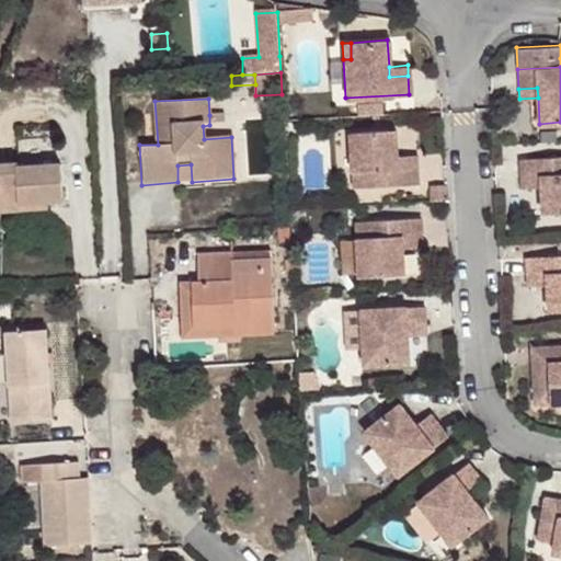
[(222,114),(209,115),(209,125),(224,125),(222,114)]
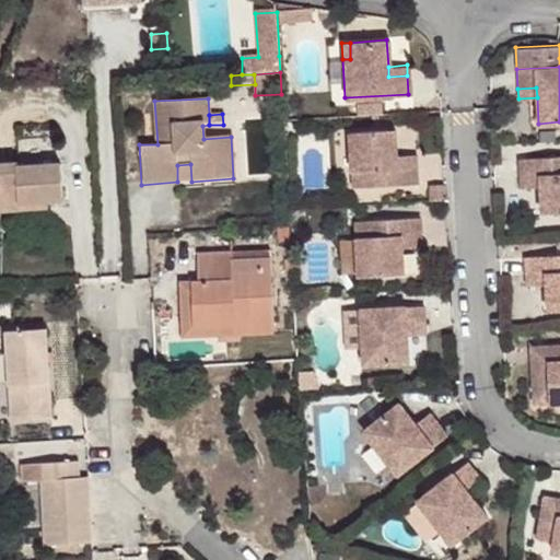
[(399,124),(399,150),(420,150),(419,124),(399,124)]
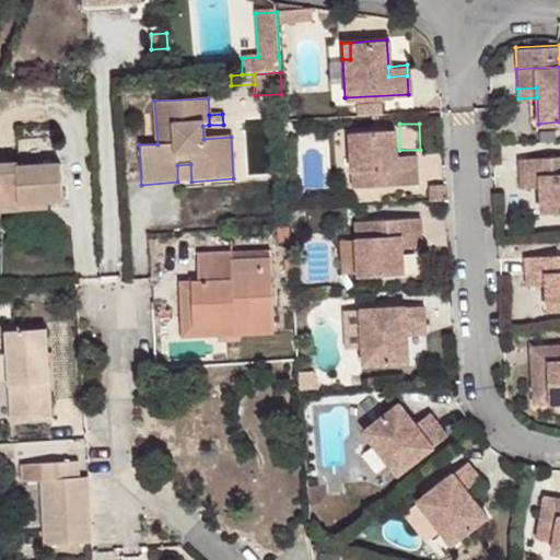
[(394,128),(349,130),(351,168),(352,186),(417,183),(416,165),(396,166),(396,154),(394,128)]
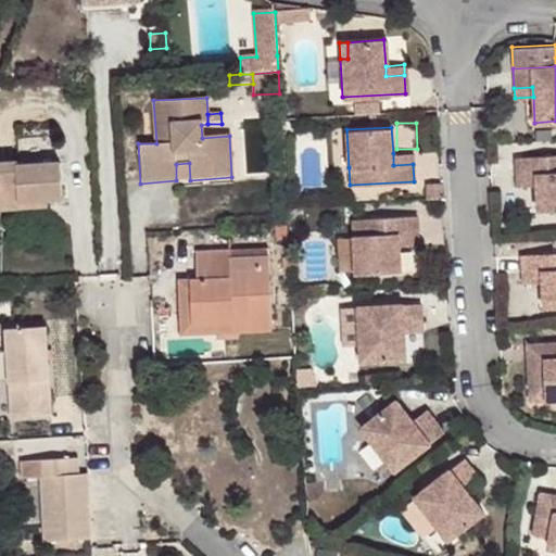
[(346,129),(337,130),(339,167),(349,167),(346,129)]
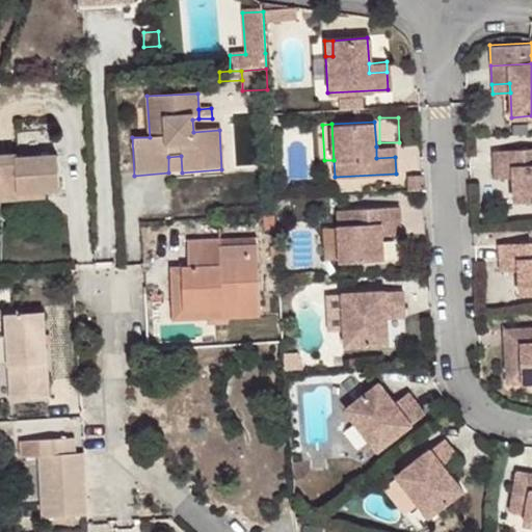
[(394,145),(376,147),(376,158),(395,157),(394,145)]
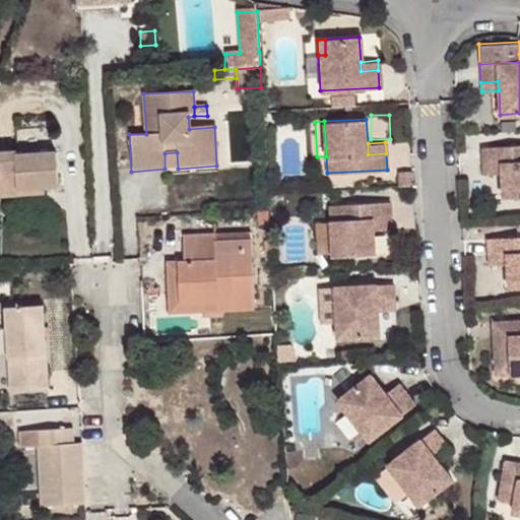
[(519,143),(480,146),(481,163),(500,160),(501,172),(502,196),(519,195),(519,143)]
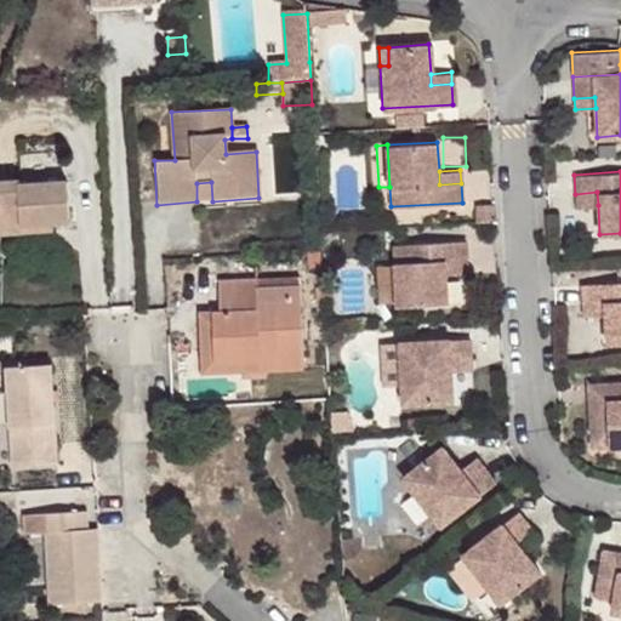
[(21,226),(50,226),(64,224),(63,183),(16,187),(16,182),(0,182),(0,237),(21,237),(21,226)]
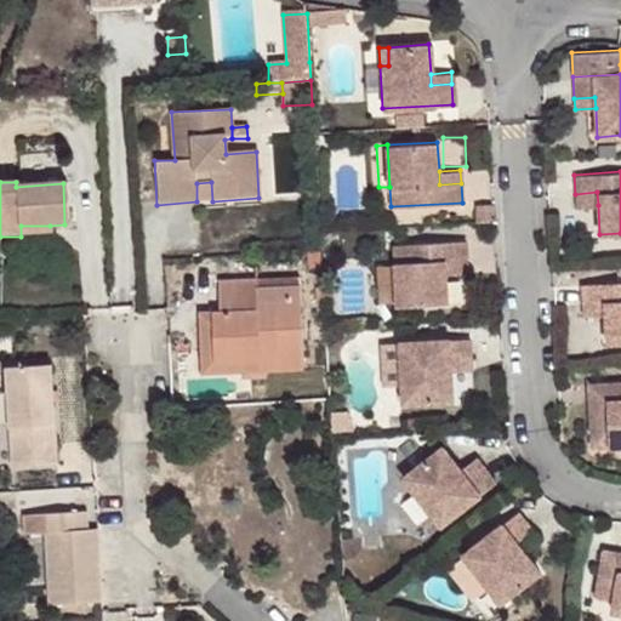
[(197,183),(197,201),(212,201),(211,182),(197,183)]
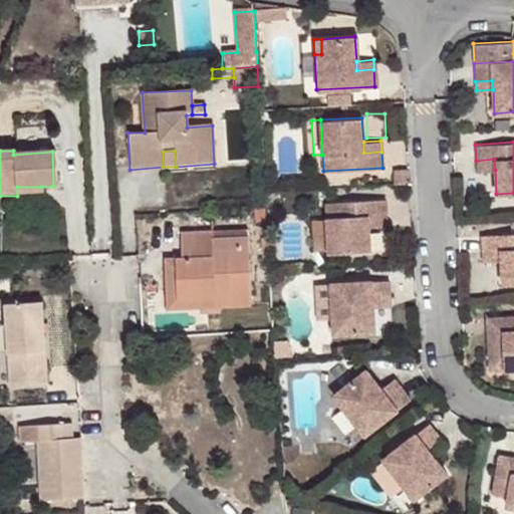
[(494,159),(476,161),(477,172),(495,170),(494,159)]
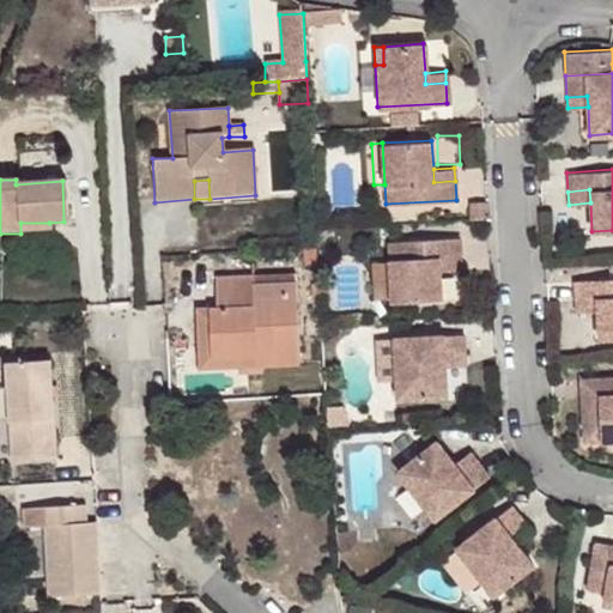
[(486,199),(467,200),(468,218),(485,217),(485,214),(487,214),(486,199)]
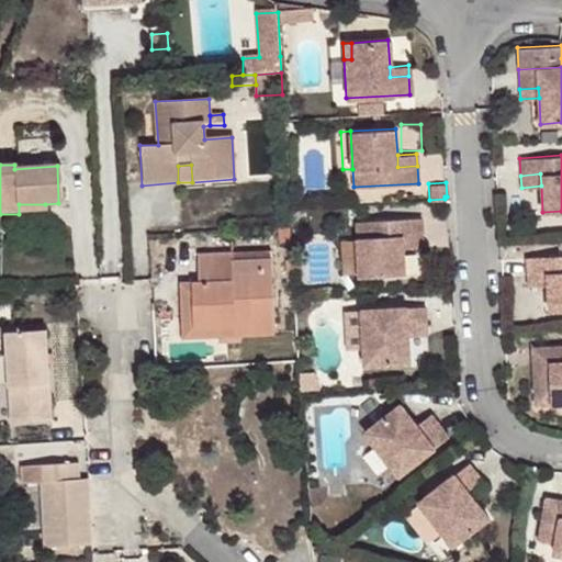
[(45,212),(45,204),(19,204),(19,214),(45,212)]
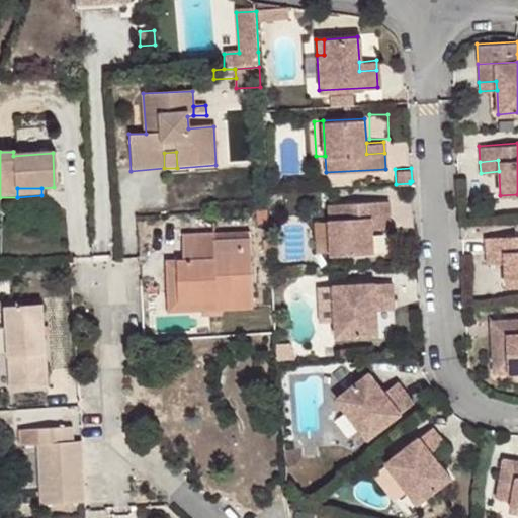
[(387,199),(327,203),(330,255),(372,252),(371,229),(370,218),(389,216),(387,199)]
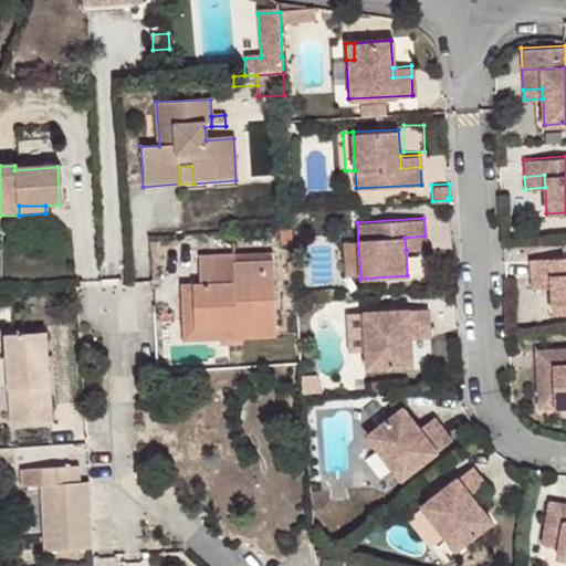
[(425,236),(405,238),(406,250),(425,249),(425,236)]
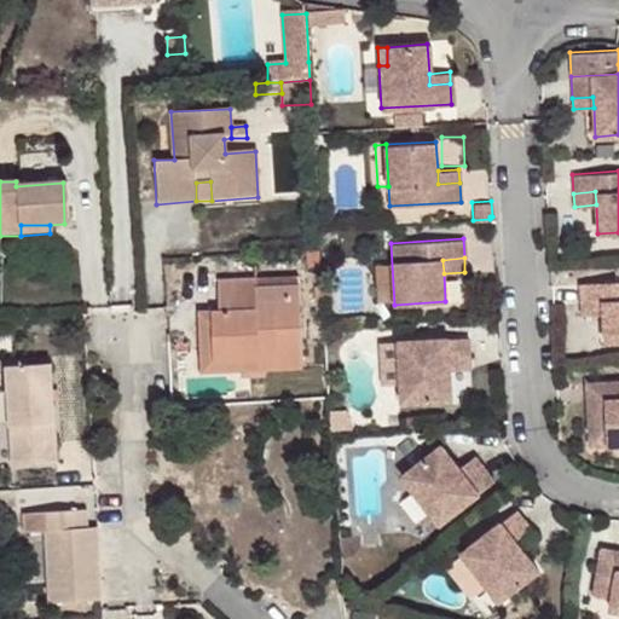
[(217,311),(208,312),(212,360),(255,359),(255,370),(301,368),(296,300),(254,301),(253,290),(253,279),(214,282),(217,311)]
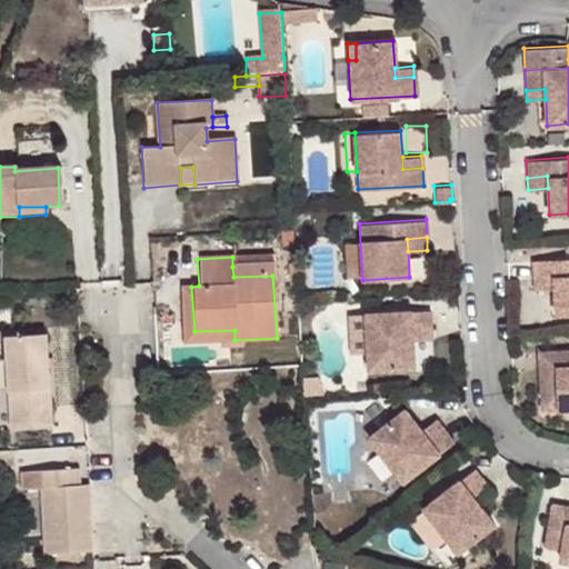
[(568,258),(532,260),(533,279),(553,277),(553,290),(556,316),(568,315),(568,258)]
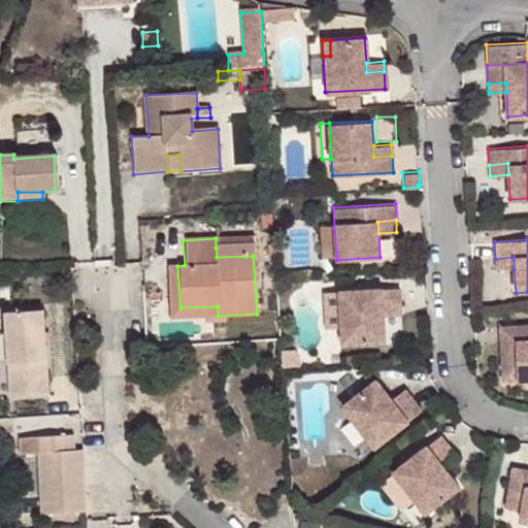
[(253,245),(216,248),(217,257),(253,256),(253,245)]
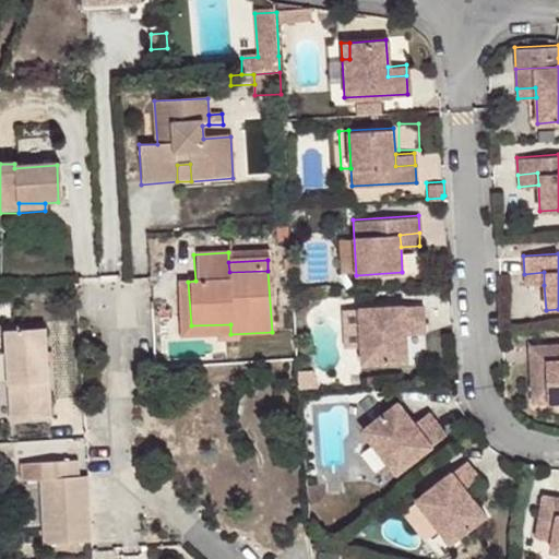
[(544,272),(524,274),(524,285),(544,285),(544,272)]
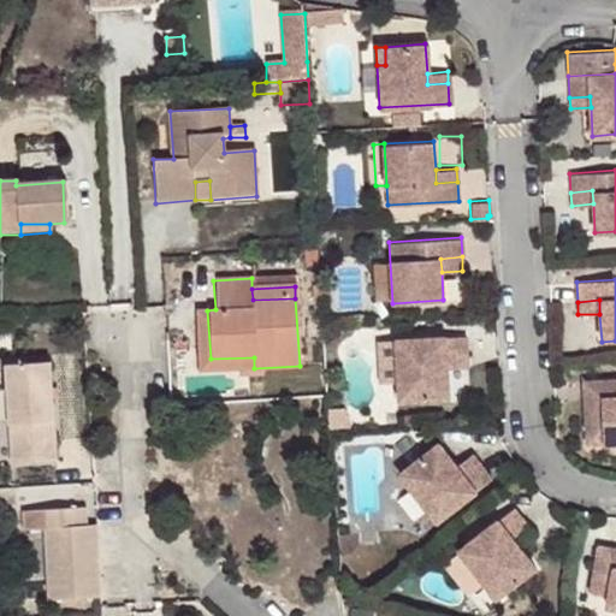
[(211,359),(207,311),(195,312),(200,373),(240,371),(240,380),(300,377),(300,366),(254,368),(254,357),(211,359)]
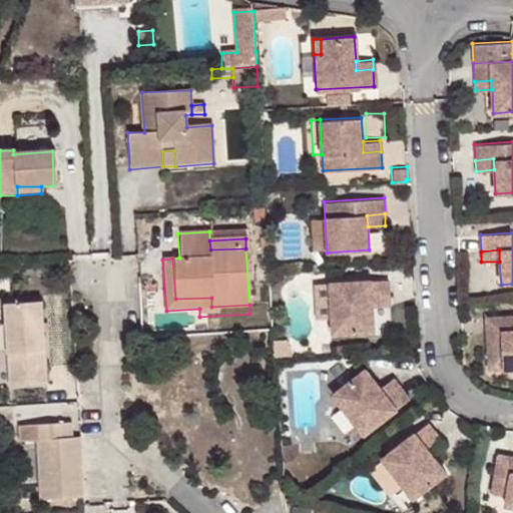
[(388,279),(330,282),(332,318),(339,318),(340,333),(374,330),(372,307),(372,298),(388,297),(388,279)]
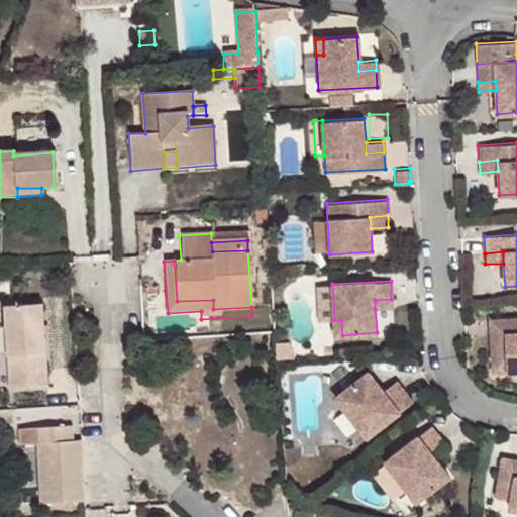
[(375,309),(392,308),(391,299),(375,300),(375,309)]
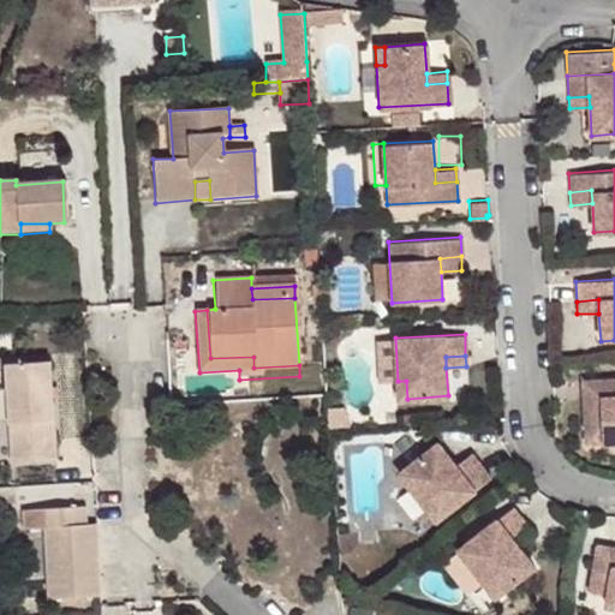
[(3,364),(10,464),(54,461),(47,360),(3,364)]
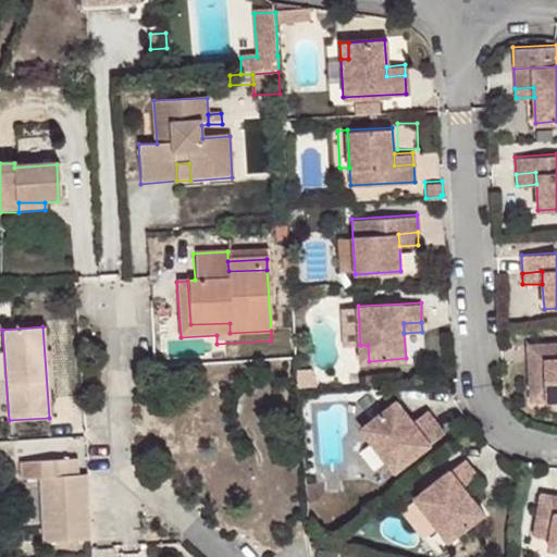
[(552,359),(527,359),(530,400),(556,398),(556,342),(552,343),(552,359)]
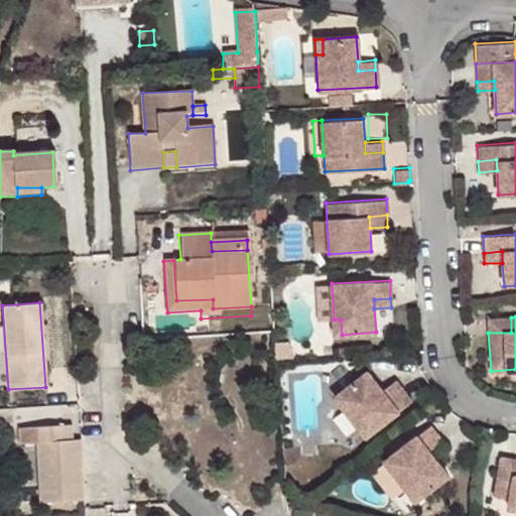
[(488,333),(511,333),(511,317),(487,318),(488,333)]
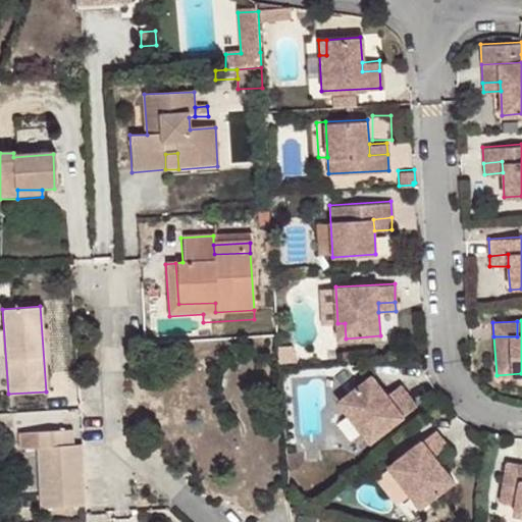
[(346,338),(345,323),(337,323),(337,338),(346,338)]
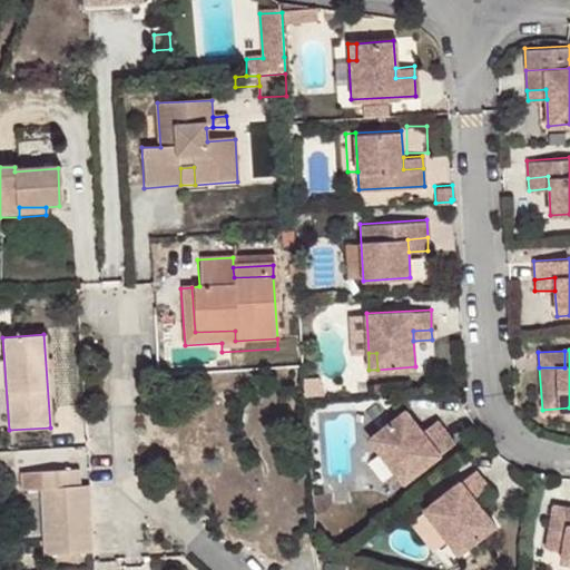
[(404,410),(374,432),(385,445),(379,451),(403,482),(454,442),(442,426),(428,439),(421,430),(404,410)]
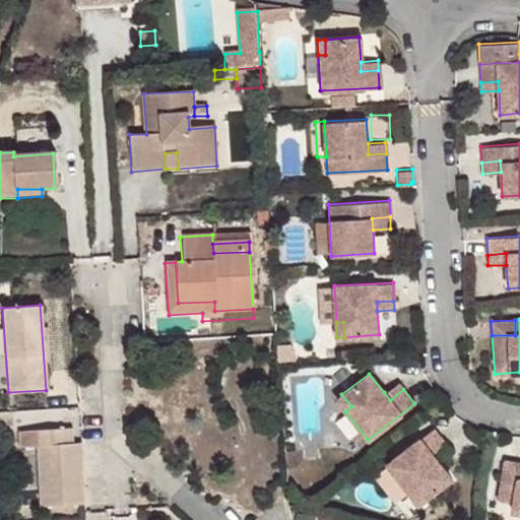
[(397,382),(384,392),(390,400),(403,389),(397,382)]
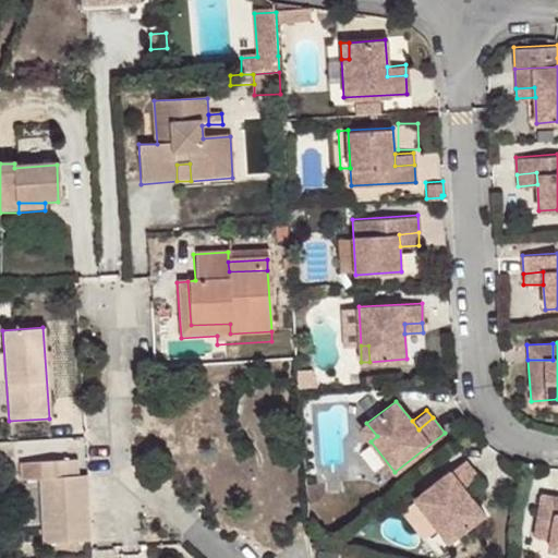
[(366,423),(361,428),(371,441),(377,436),(366,423)]
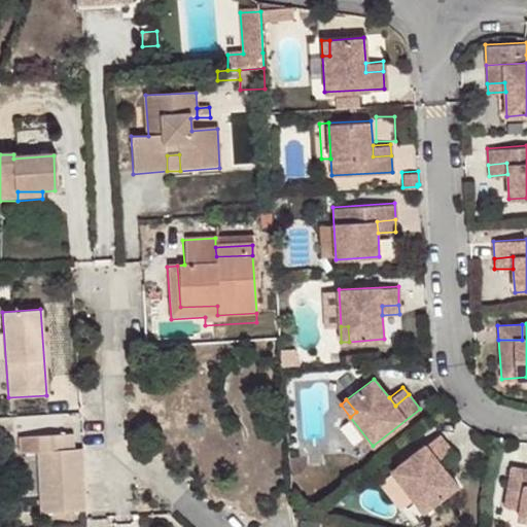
[(269,419),(283,418),(282,407),(268,408),(269,419)]
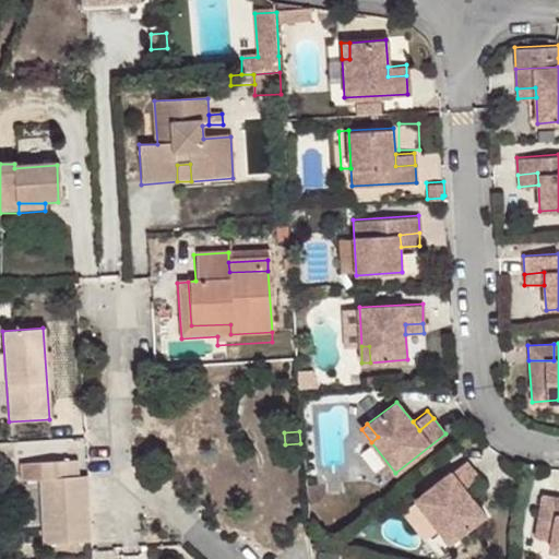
[(465,460),(415,499),(439,528),(445,524),(455,537),(485,514),(468,494),(463,486),(477,474),(465,460)]
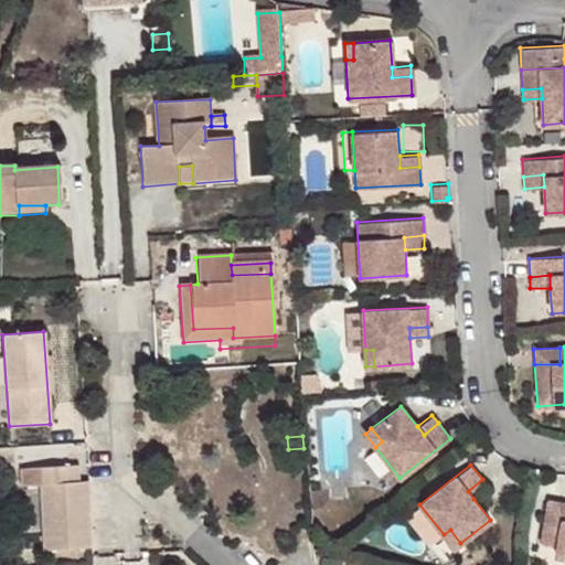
[(44,554),(92,551),(87,484),(78,484),(77,468),(24,471),(25,488),(40,487),(44,554)]
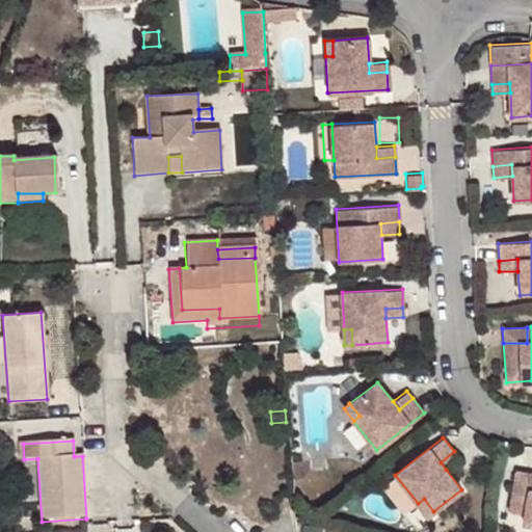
[(441,462),(446,470),(459,459),(454,451),(441,462)]
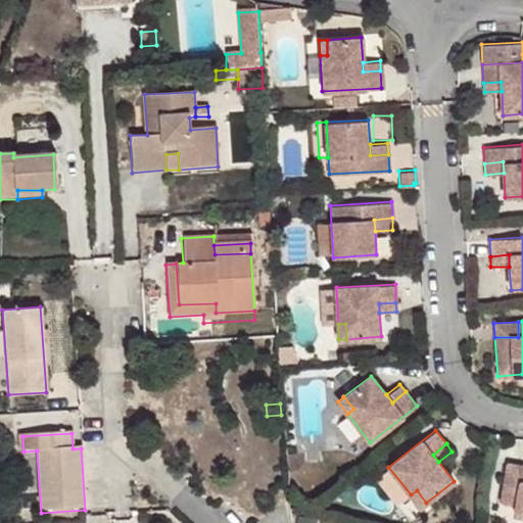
[(514,514),(522,515),(522,464),(506,462),(500,503),(516,505),(514,514)]
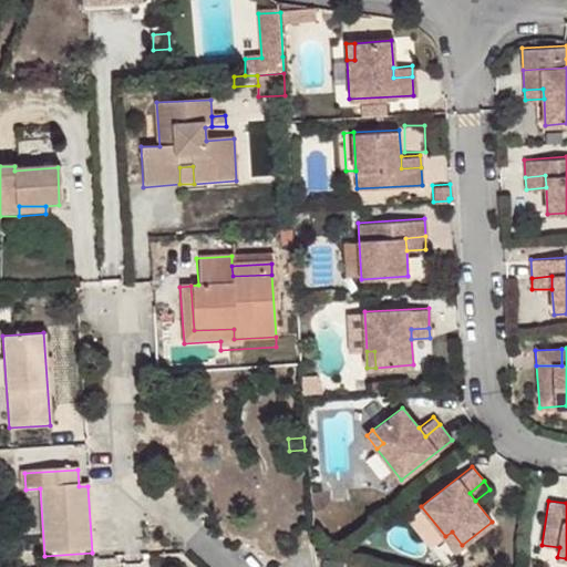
[(462,545),(452,532),(445,536),(455,549),(462,545)]
